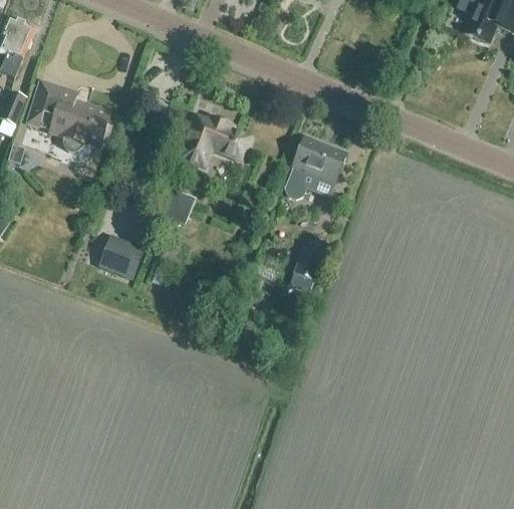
[(460,0),(457,7),(473,14),(468,25),(492,35),(500,18),(513,24),(513,0),(460,0)]
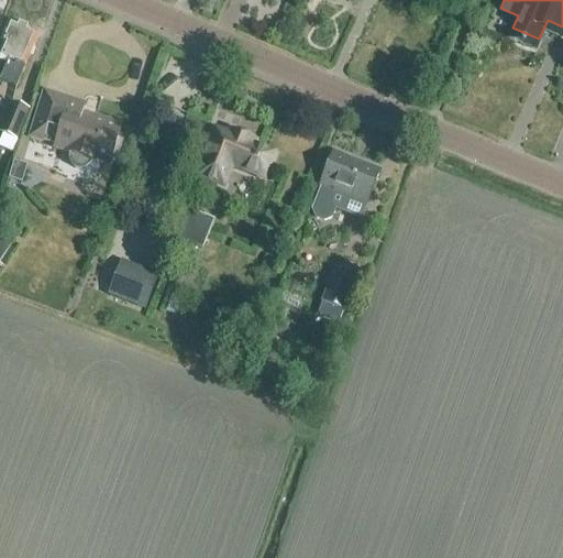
[(0,77),(15,84),(39,32),(30,28),(29,24),(21,20),(18,22),(9,19),(1,37),(4,39),(0,48),(0,52),(9,56),(0,76),(0,77)]
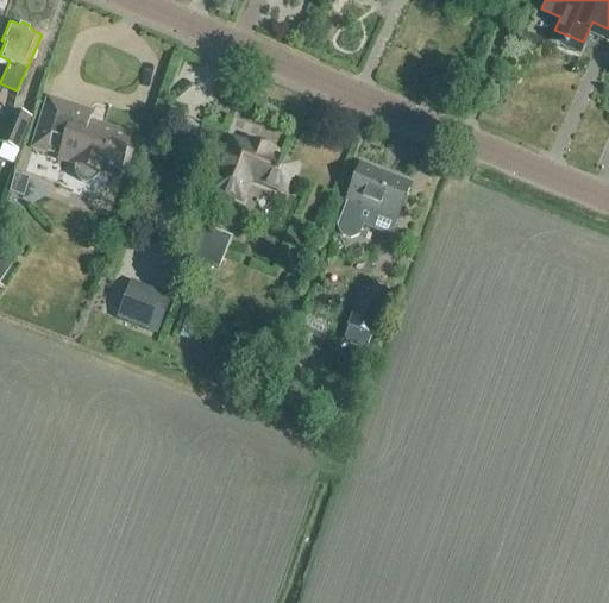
[(118,175),(131,132),(89,119),(93,111),(48,96),(32,145),(61,155),(60,157),(76,162),(75,163),(75,169),(77,175),(81,178),(87,181),(93,180),(98,176),(101,171),(101,170),(118,175)]
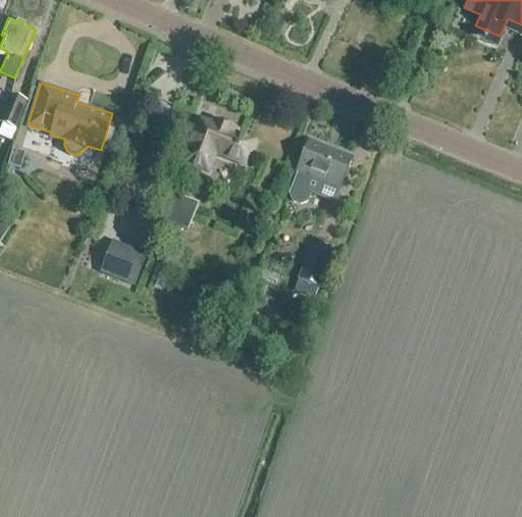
[(0,126),(12,132),(27,98),(11,92),(0,116),(0,126)]
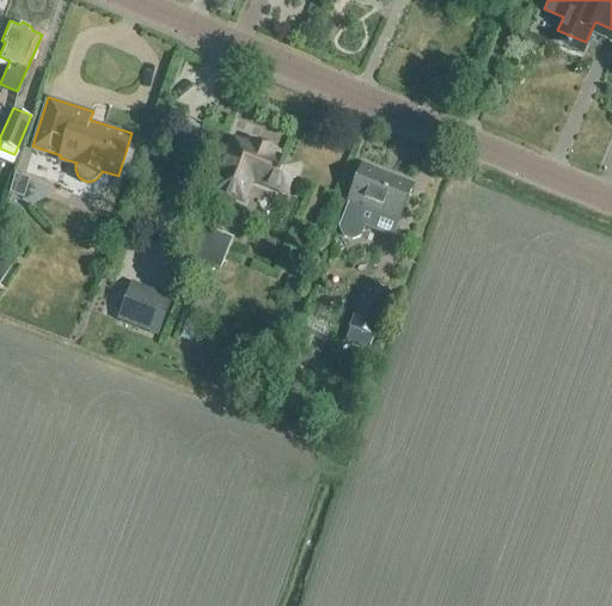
[(276,154),(277,150),(249,138),(246,142),(234,138),(221,171),(219,172),(216,176),(219,178),(215,187),(219,189),(220,191),(224,194),(226,191),(243,199),(251,176),(287,190),(298,163),(276,154)]
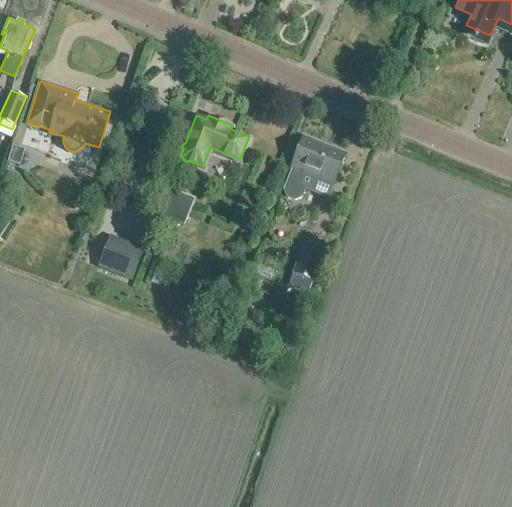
[(304,135),(290,168),(283,187),(286,195),(295,198),(302,195),(305,187),(302,180),(304,174),(332,185),(345,152),(304,135)]
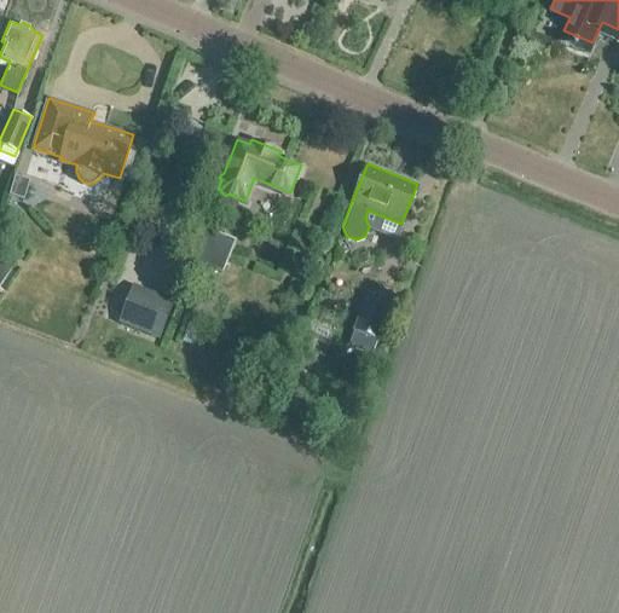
[(13,171),(7,190),(23,195),(29,175),(13,171)]
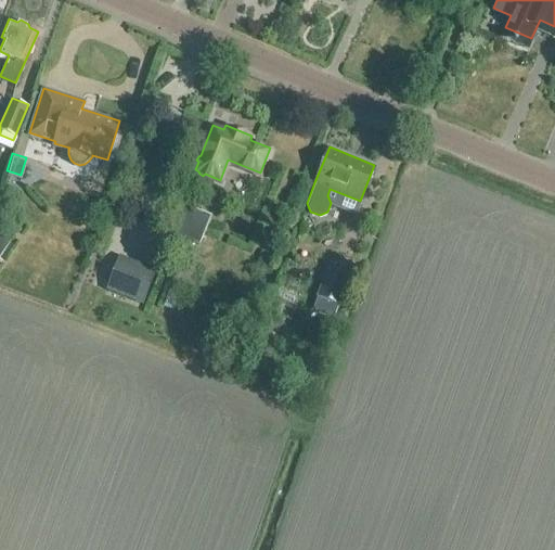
[(199,239),(209,215),(181,203),(171,228),(199,239)]
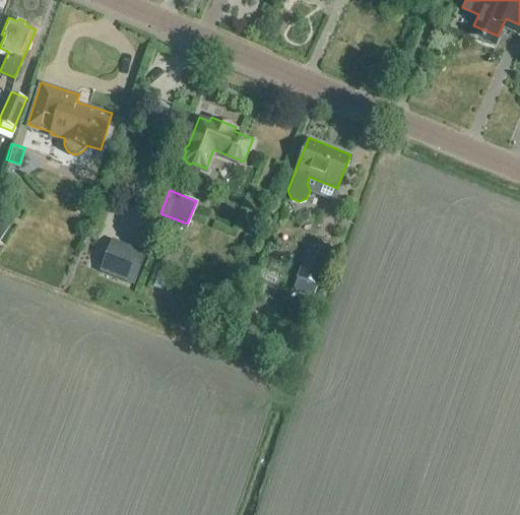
[(0,238),(12,221),(0,212),(0,238)]
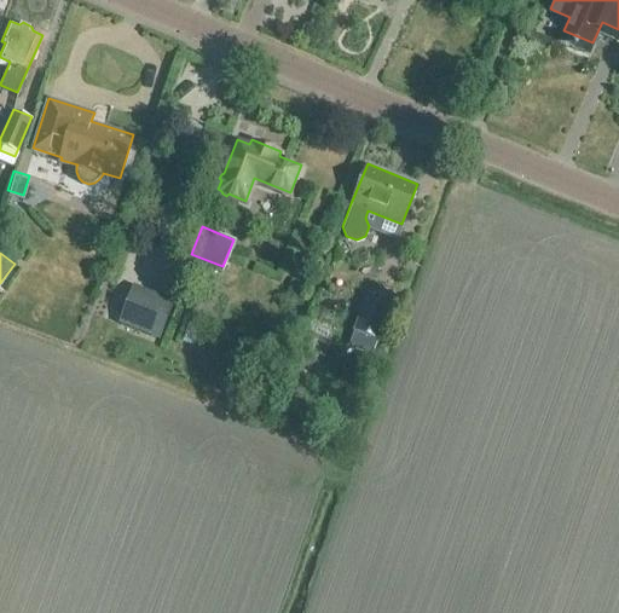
[(158,337),(174,298),(134,281),(119,321),(158,337)]
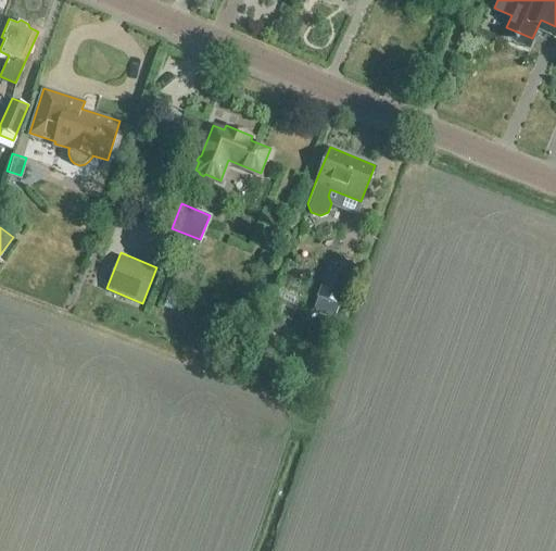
[(339,303),(353,271),(332,262),(318,295),(339,303)]
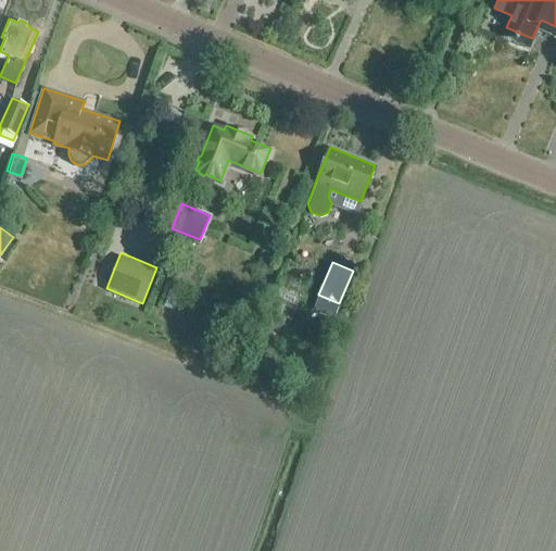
[(172,307),(178,290),(171,287),(164,303),(172,307)]
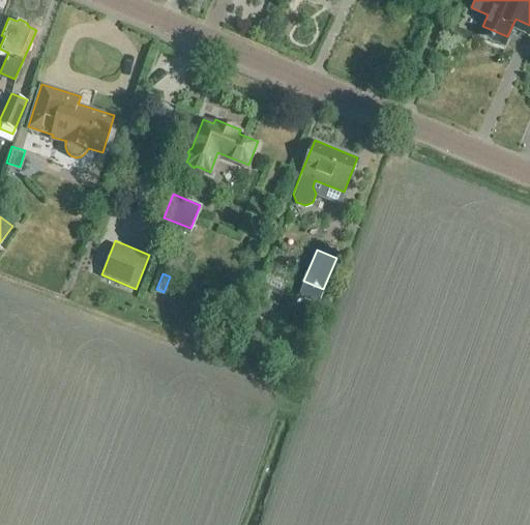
[(264,286),(260,298),(267,300),(271,289),(264,286)]
